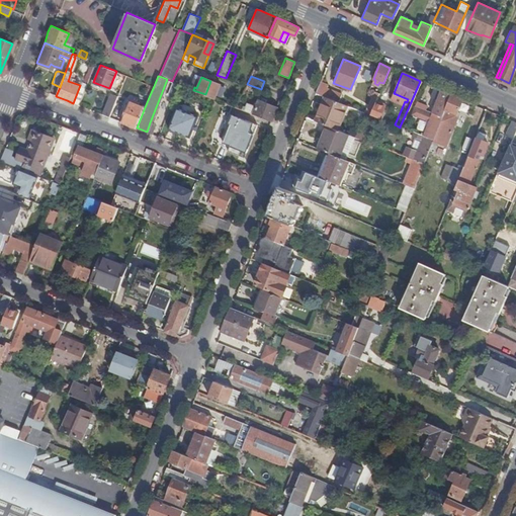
[(179,84),(172,81),(166,94),(173,97),(179,84)]
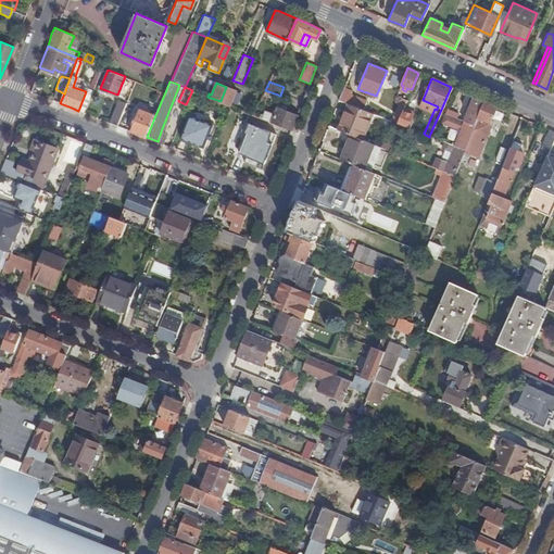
[(236,90),(226,87),(221,101),(227,104),(230,105),(236,90)]
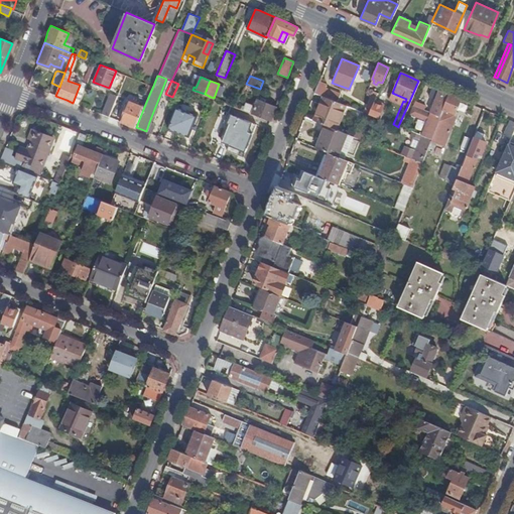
[(340,94),(325,88),(326,84),(318,81),(313,92),(322,96),(337,102),(340,94)]
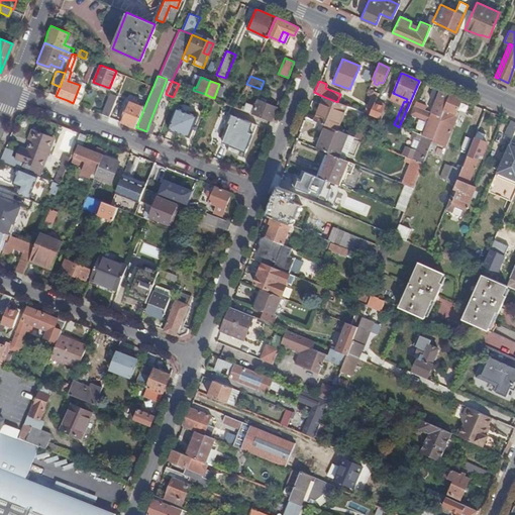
[(153,86),(147,84),(144,93),(149,95),(153,86)]
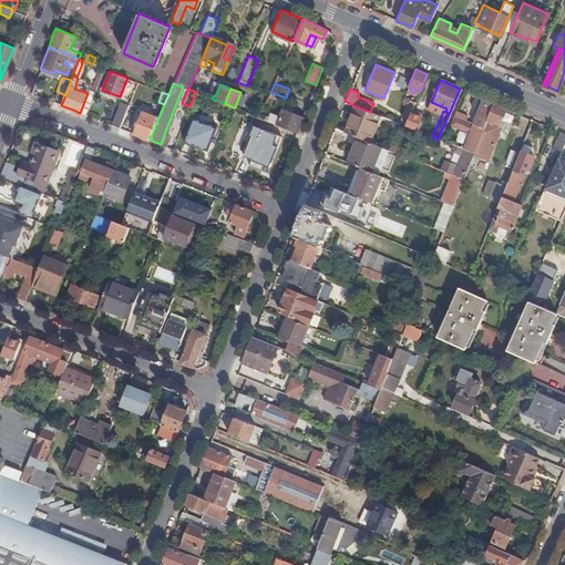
[(493,103),(483,99),(472,124),(483,129),(493,103)]
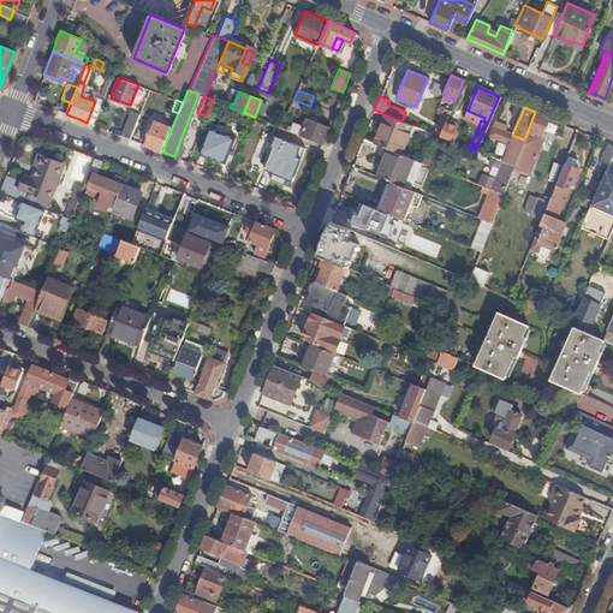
[(450,111),(444,108),(433,134),(439,136),(445,123),(450,111)]
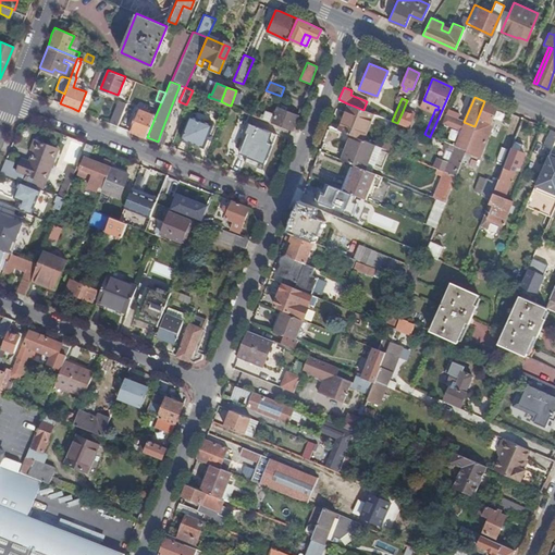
[(112,116),(119,120),(122,113),(125,105),(118,101),(112,116)]
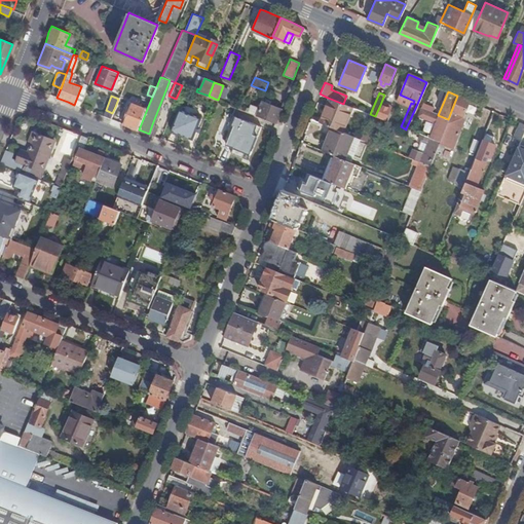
[(463,115),(469,101),(457,96),(448,119),(439,143),(452,148),(464,118),(463,115)]
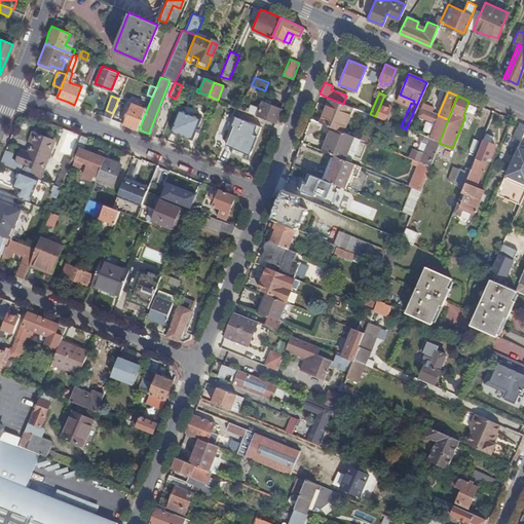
[(343,104),(328,98),(319,121),(328,125),(342,132),(352,107),(343,104)]
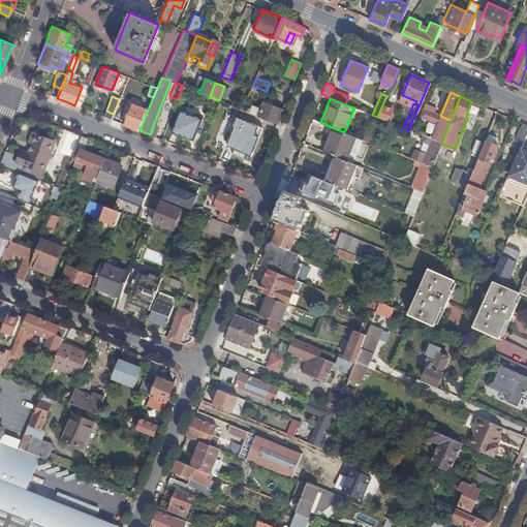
[(127,126),(140,130),(148,110),(137,105),(137,103),(132,101),(123,124),(127,126)]
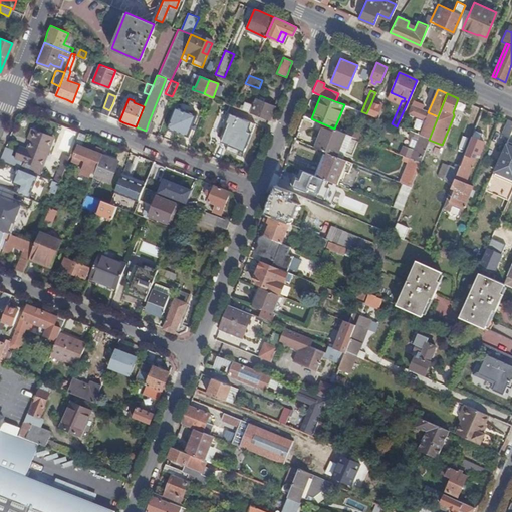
[(245,102),(242,108),(245,110),(256,114),(269,119),(274,106),(256,98),(253,105),(245,102)]
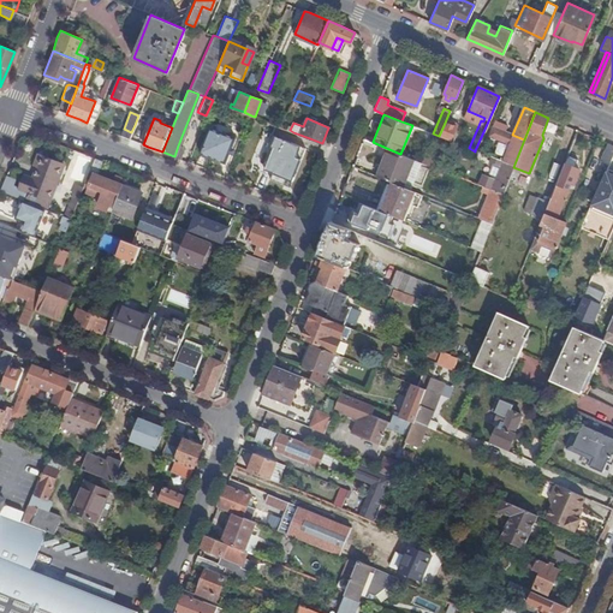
[(445,123),(439,136),(441,137),(450,141),(456,128),(445,123)]
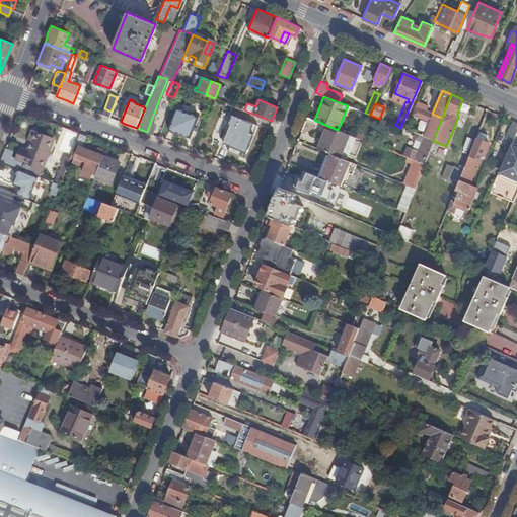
[(111,112),(108,117),(115,120),(120,107),(114,105),(111,112)]
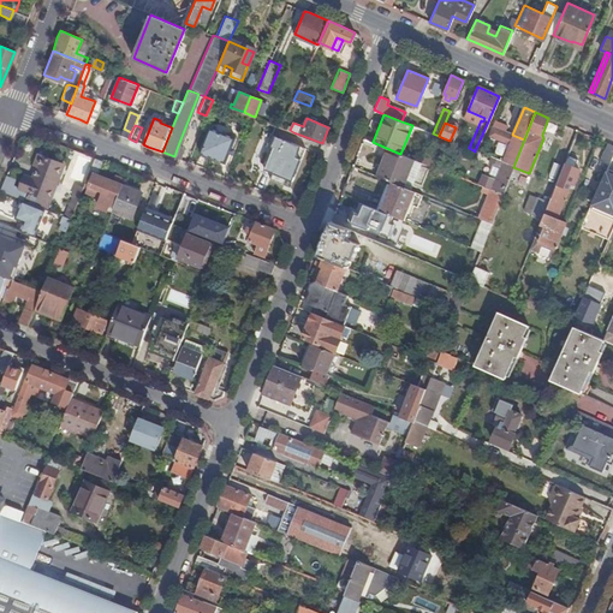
[(504,136),(505,131),(492,125),(491,129),(493,130),(492,132),(503,137),(504,136)]
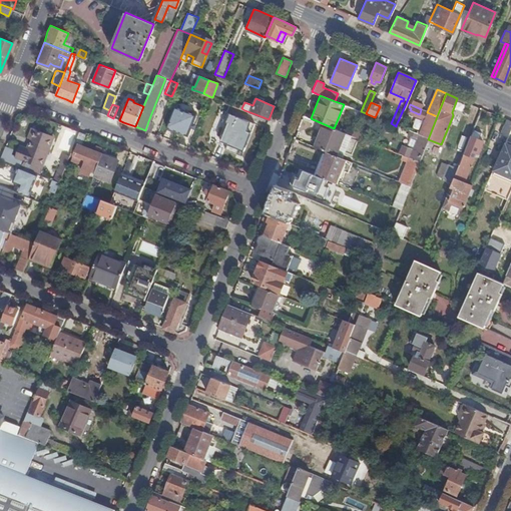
[(195,114),(174,106),(166,126),(187,135),(195,114)]
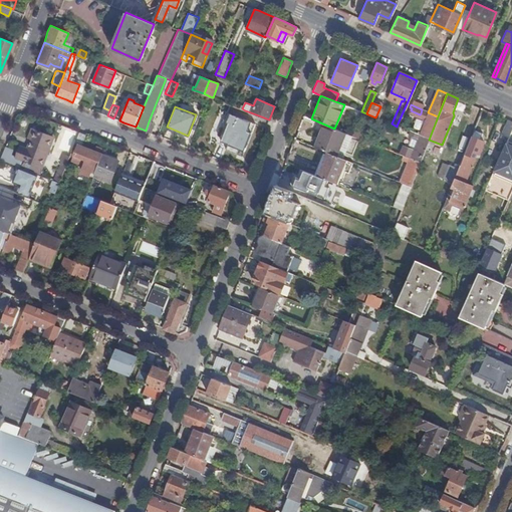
[(249,139),(255,122),(227,110),(223,120),(229,122),(222,141),(228,144),(226,149),(237,153),(244,138),(249,139)]
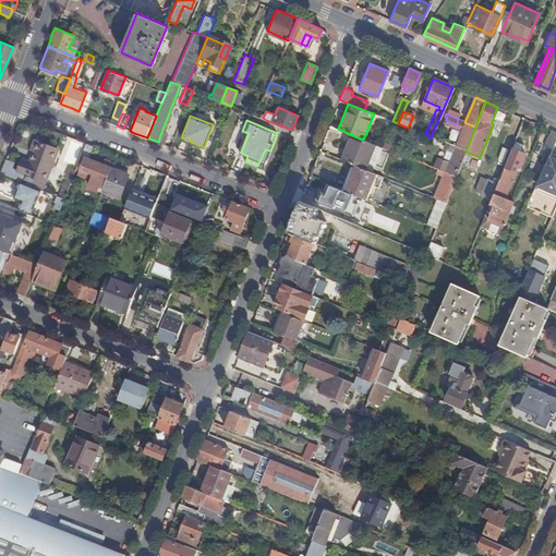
[(393,121),(391,121),(382,147),(390,149),(400,124),(398,123),(393,121)]
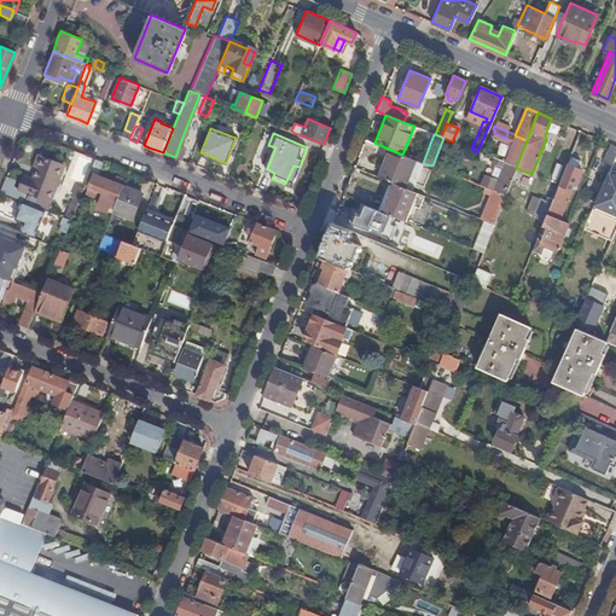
[(504,162),(516,168),(527,140),(515,135),(504,162)]
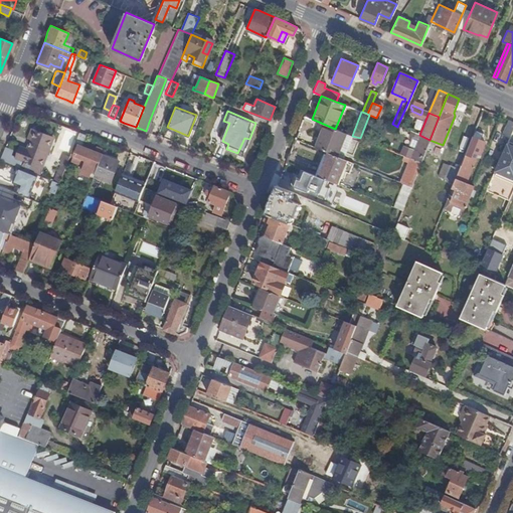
[(509,137),(512,127),(512,122),(508,120),(502,134),(509,137)]
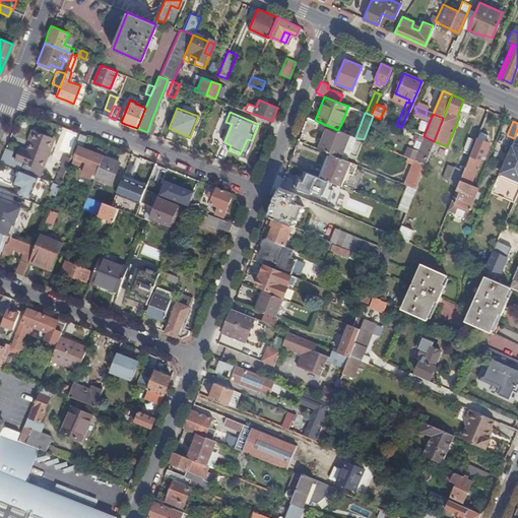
[(344,132),(338,130),(324,124),(315,147),(330,153),(335,155),(344,132)]
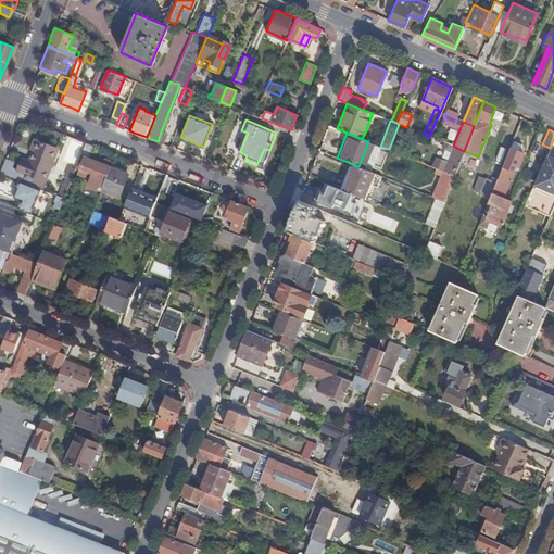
[(19,171),(21,172),(34,176),(32,180),(42,185),(49,167),(57,148),(33,138),(29,148),(33,149),(28,161),(24,159),(19,171)]
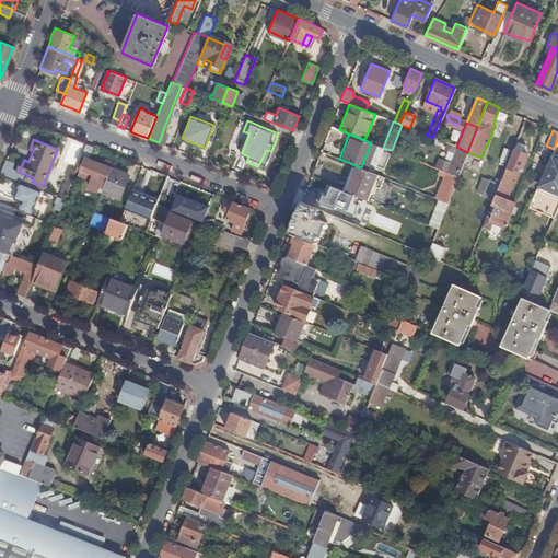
[(457,177),(467,152),(456,147),(443,141),(442,144),(445,146),(444,148),(455,151),(450,163),(439,159),(434,169),(457,177)]
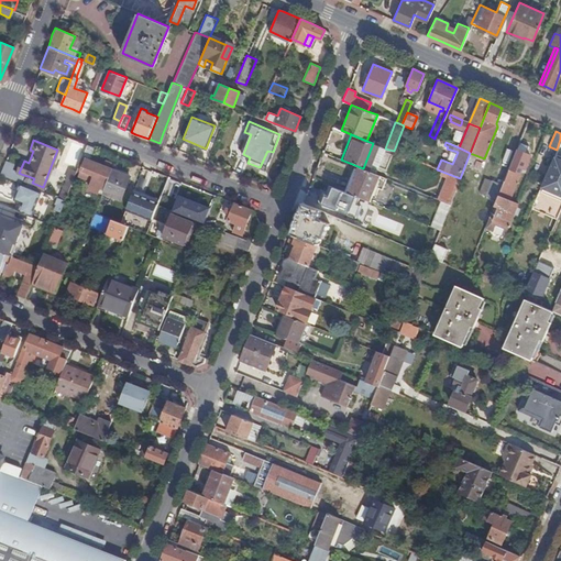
[(90,189),(102,195),(102,191),(112,168),(114,164),(106,161),(103,165),(88,160),(94,146),(86,144),(77,166),(80,167),(77,175),(91,180),(89,187),(90,189)]
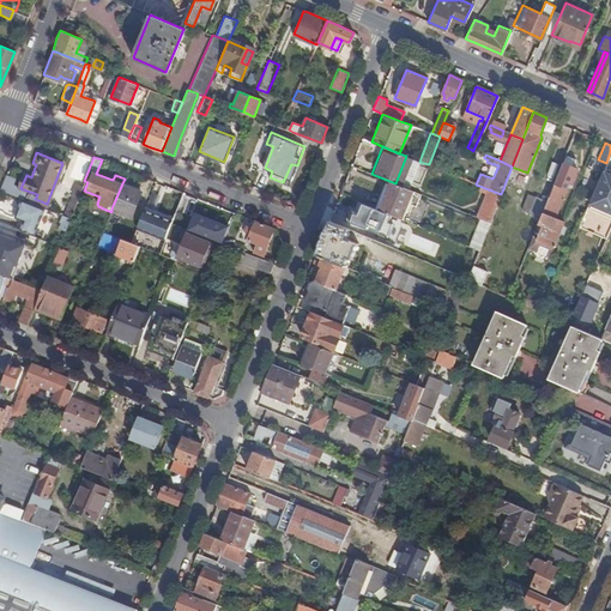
[(542,212),(555,218),(570,176),(574,177),(576,170),(576,168),(563,162),(555,183),(546,201),(542,212)]
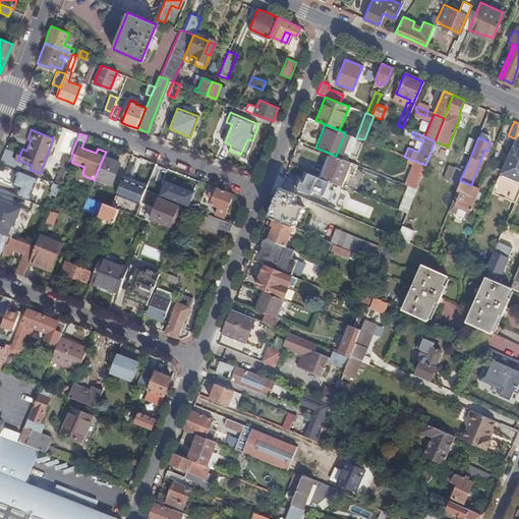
[(518,181),(518,148),(512,146),(500,173),(518,181)]
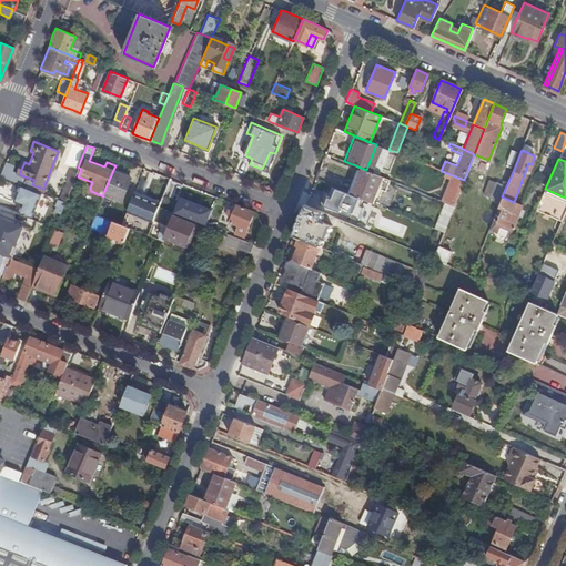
[(477,160),(475,169),(484,171),(486,161),(477,160)]
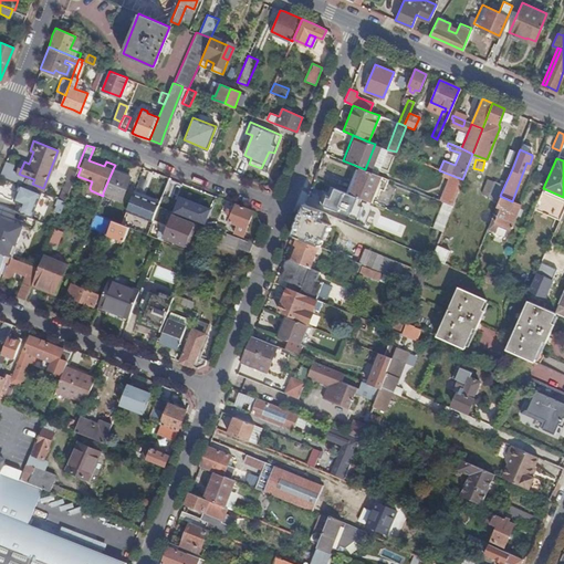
[(4,162),(0,173),(0,175),(19,181),(21,175),(19,174),(10,170),(12,165),(4,162)]
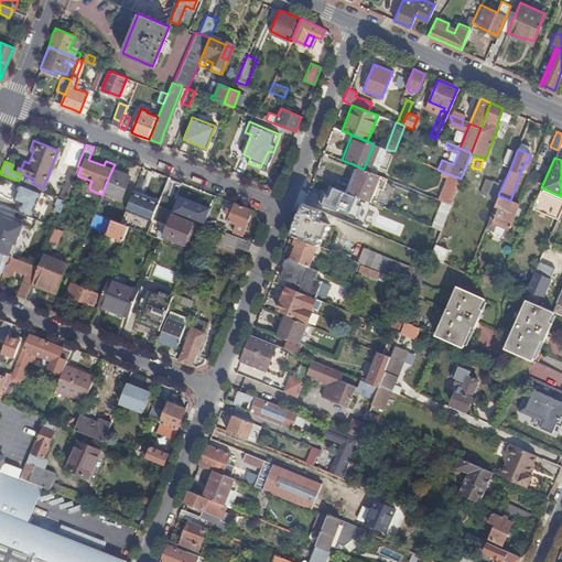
[(444,177),(435,198),(441,201),(450,205),(461,179),(438,170),(428,165),(425,170),(444,177)]
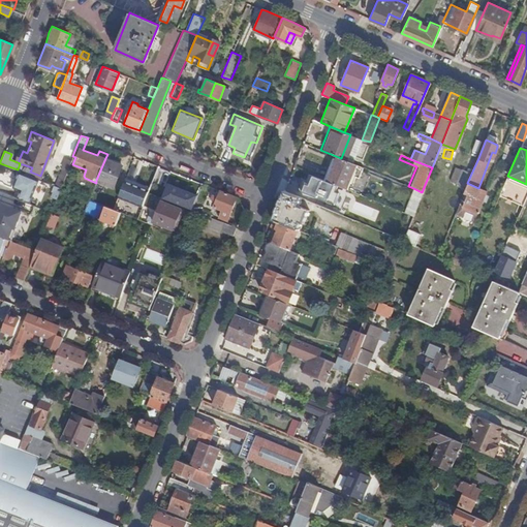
[(328,171),(323,180),(346,189),(351,175),(358,177),(362,167),(341,158),(336,156),(331,171),(328,171)]
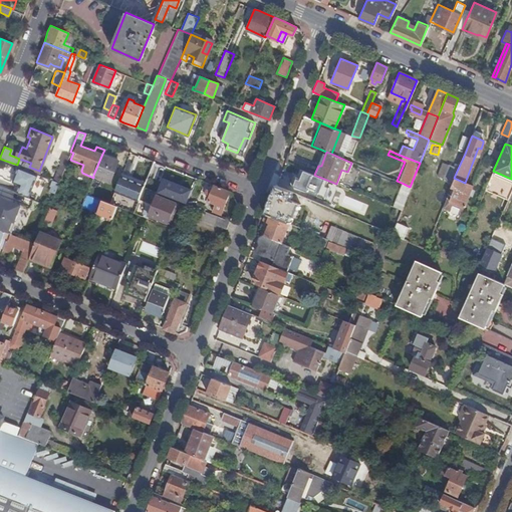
[(63,154),(63,155),(55,175),(60,177),(69,156),(63,154)]
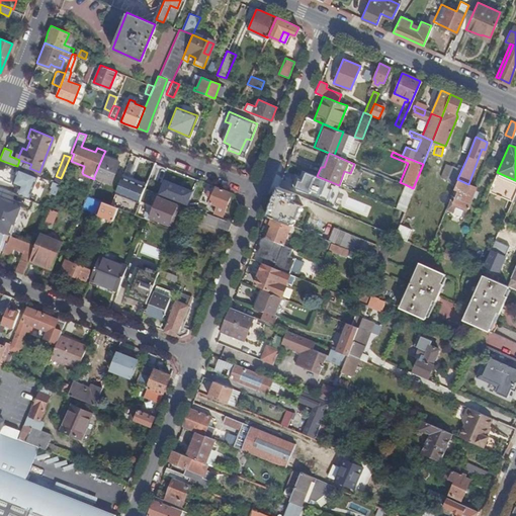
[(100,200),(102,201),(110,204),(115,191),(118,185),(111,182),(119,162),(103,155),(94,176),(110,183),(105,189),(100,200)]
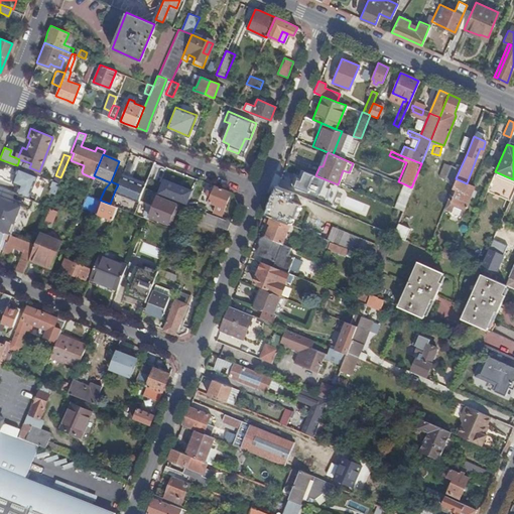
[(161,164),(154,161),(146,182),(145,185),(144,187),(151,189),(161,164)]
